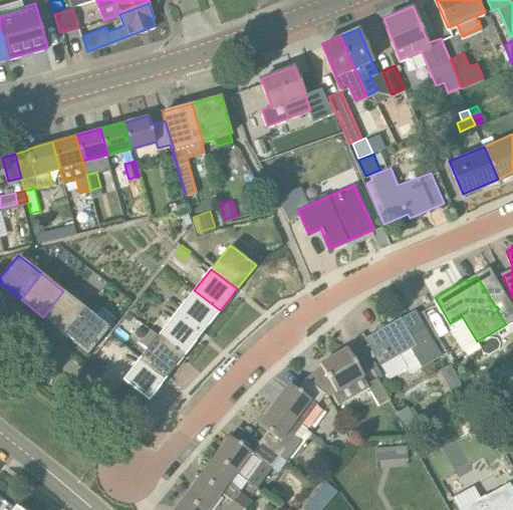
[(177,312),(202,332),(220,310),(194,290),(177,312)]
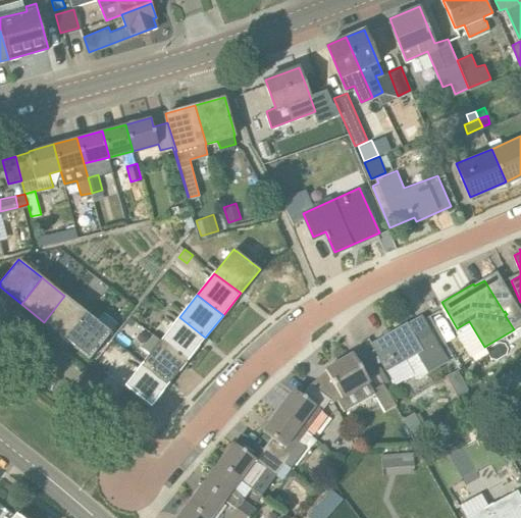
[(44,322),(66,340),(88,313),(64,296),(44,322)]
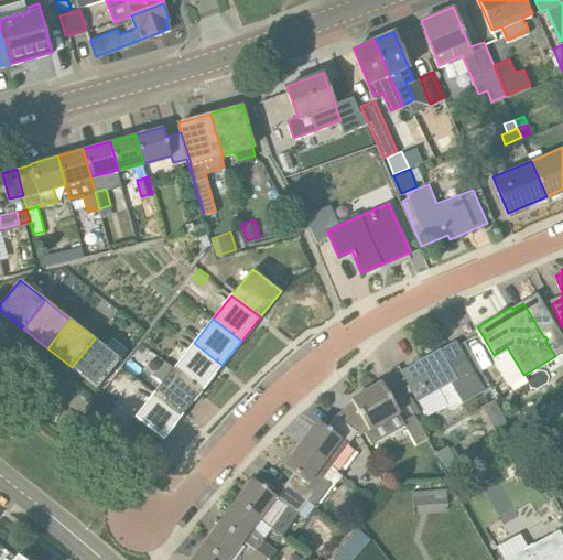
[(97,387),(111,370),(127,348),(112,336),(104,346),(95,338),(72,367),(97,387)]
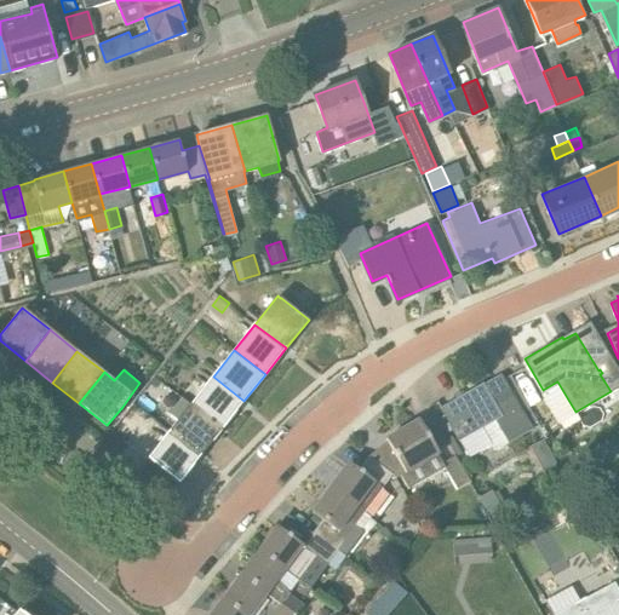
[(191,403),(223,427),(244,401),(213,377),(191,403)]
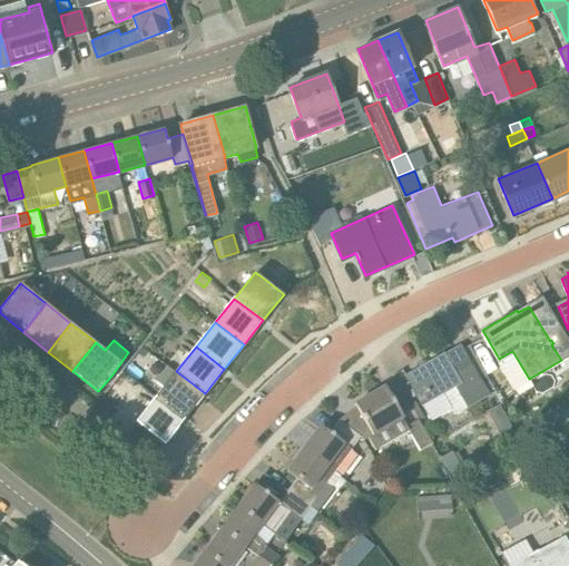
[(467,405),(488,392),(462,348),(447,355),(444,351),(406,373),(423,402),(454,383),(467,405)]
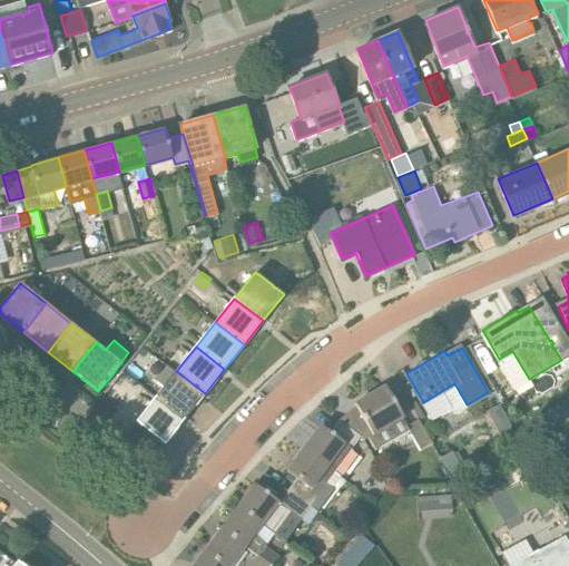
[(157,396),(185,419),(205,393),(176,371),(157,396)]
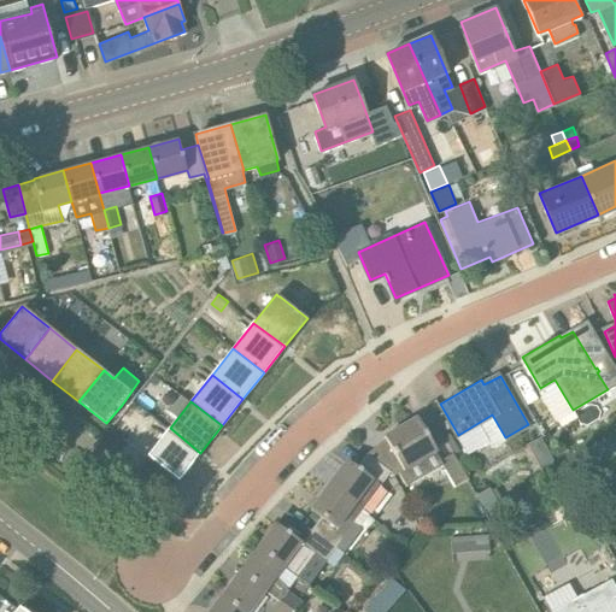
[(393,472),(398,470),(436,448),(417,416),(385,435),(367,452),(389,469),(391,469),(393,472)]
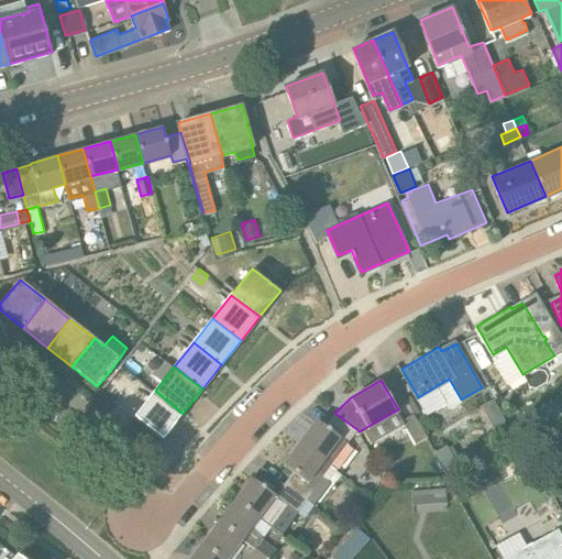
[(183,414),(155,391),(135,416),(139,418),(138,418),(163,439),(183,414)]
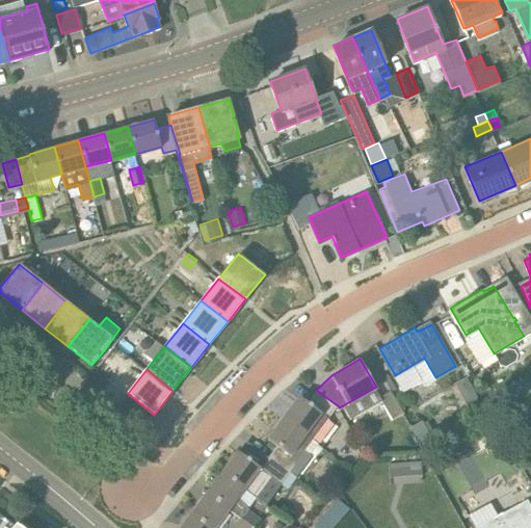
[(485,413),(466,374),(453,381),(473,419),(485,413)]
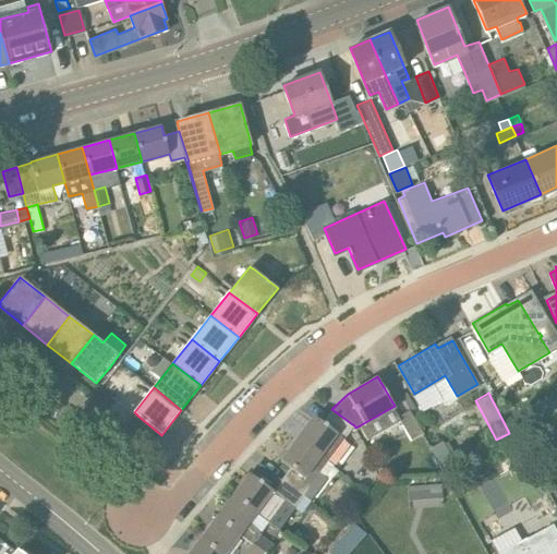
[(556,393),(521,409),(522,411),(509,418),(517,435),(556,416),(556,393)]
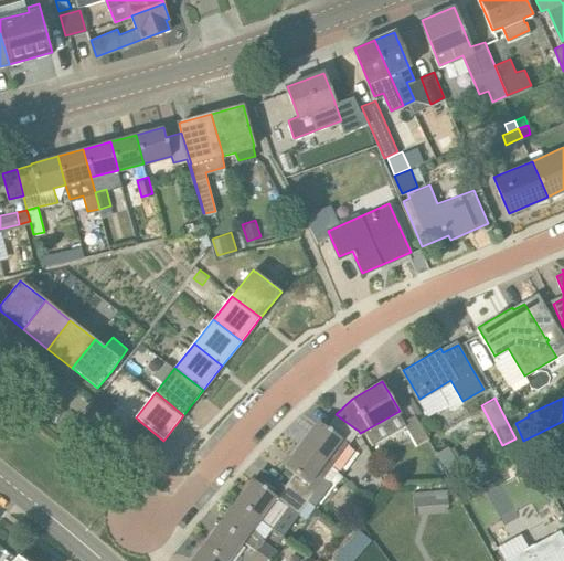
[(405,424),(416,443),(427,436),(414,413),(404,419),(403,420),(405,424)]
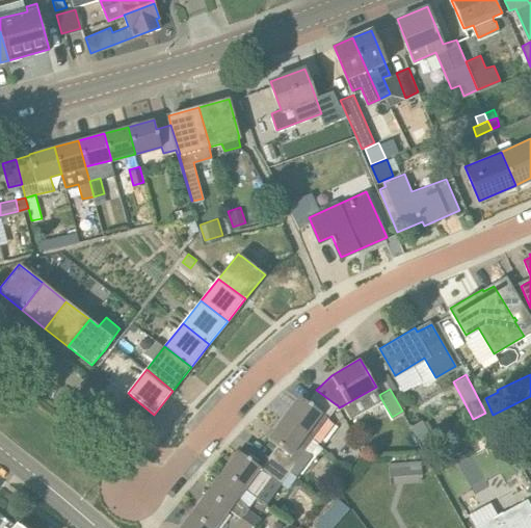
[(284,417),(312,438),(336,404),(316,390),(308,401),(299,396),(284,417)]
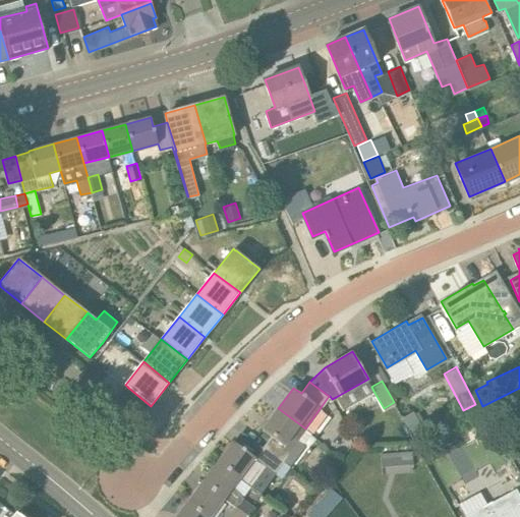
[(297,440),(305,428),(278,408),(263,428),(272,435),(264,447),(283,461),(289,465),(303,445),(297,440)]
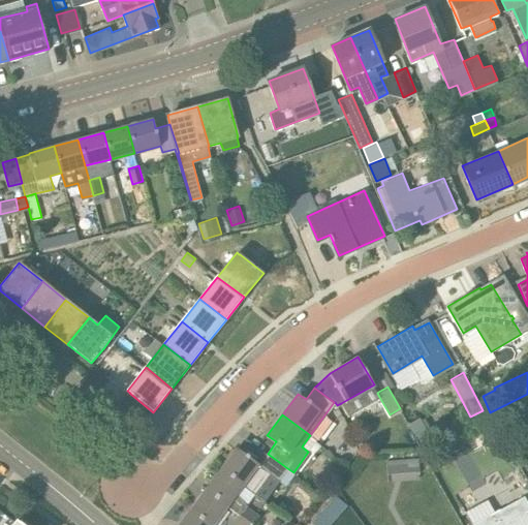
[(421,419),(420,417),(409,422),(422,444),(432,439),(421,419)]
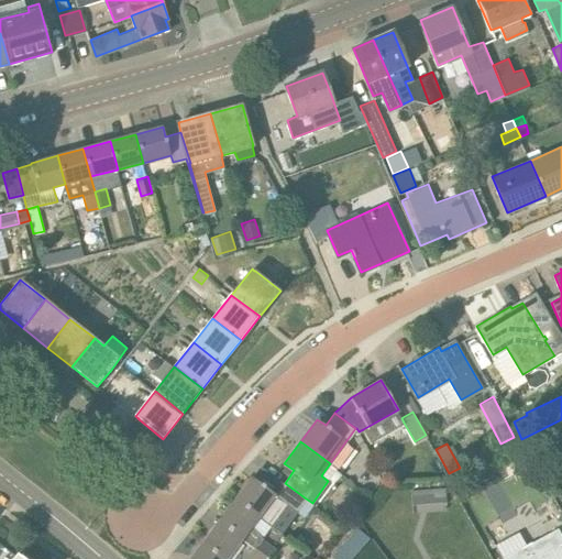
[(473,493),(480,490),(481,485),(476,474),(466,480),(473,493)]
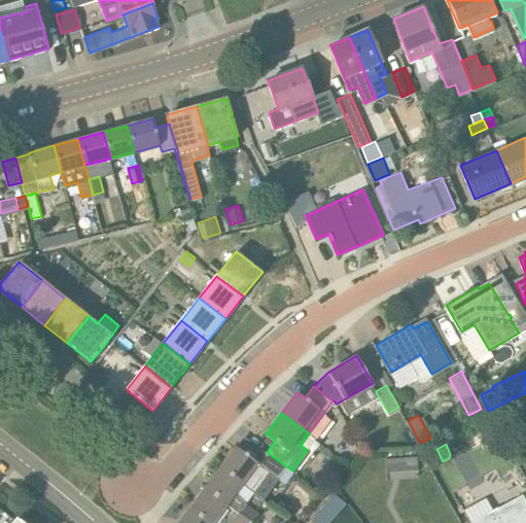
[(268,471),(277,478),(286,466),(267,452),(257,462),(236,446),(219,467),(241,483),(242,482),(253,491),(268,471)]
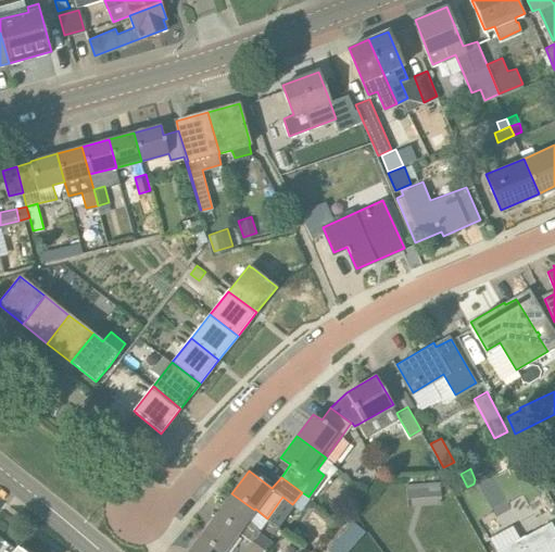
[(302,492),(292,504),(300,510),(308,497),(302,492)]
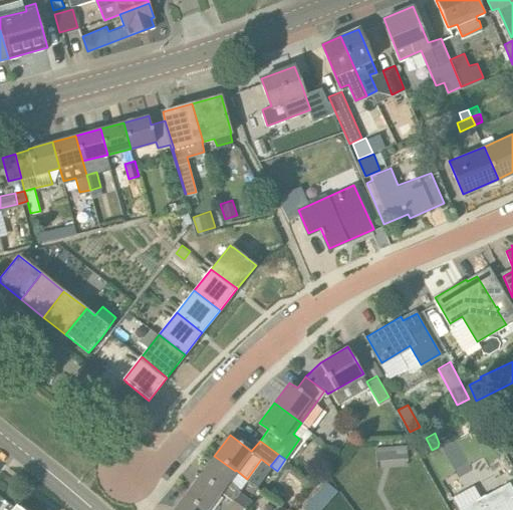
[(232,482),(229,480),(235,471),(214,456),(200,476),(220,491),(232,499),(244,509),(251,499),(239,491),(232,482)]
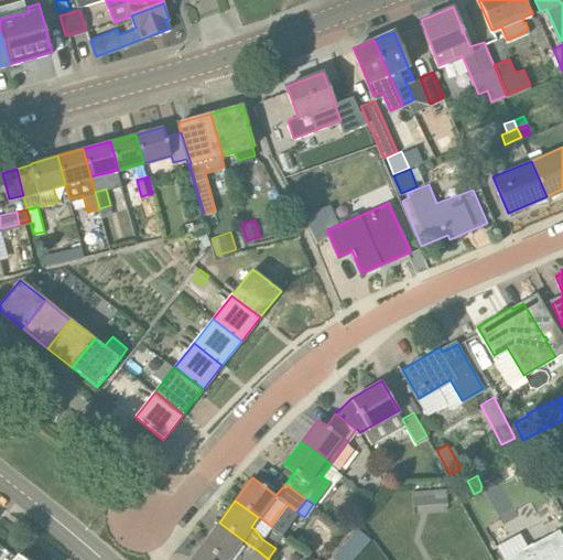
[(203,545),(224,559),(226,559),(241,539),(219,523),(203,545)]
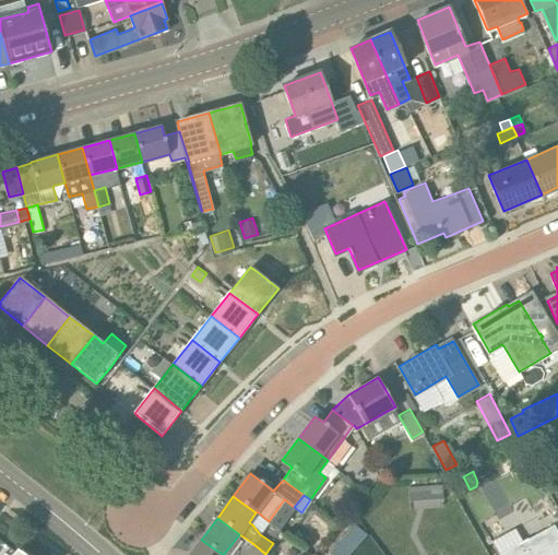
[(331,551),(335,554),(345,554),(366,531),(355,522),(331,551)]
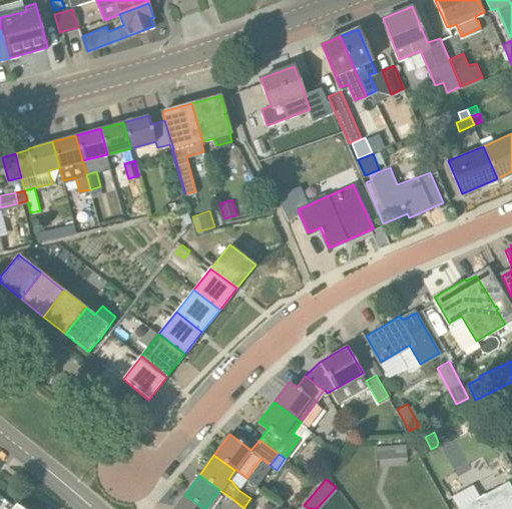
[(511,485),(508,479),(458,506),(460,508),(511,508),(511,485)]
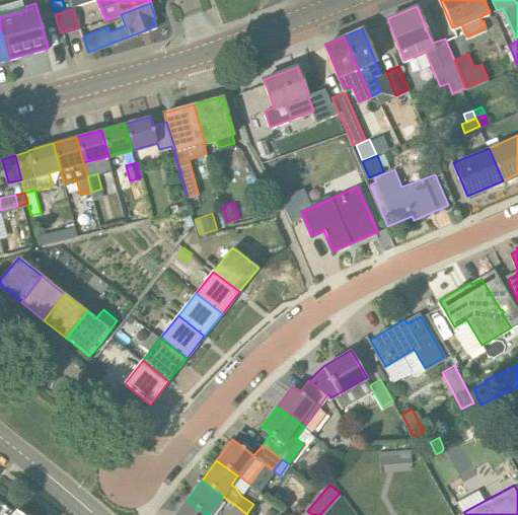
[(206,514),(187,501),(175,514),(206,514)]
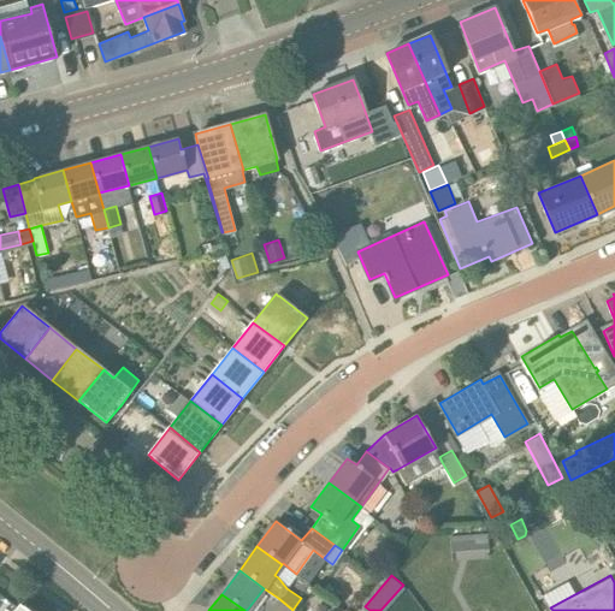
[(291,610),(293,610),(278,598),(271,609),(272,610),(291,610)]
